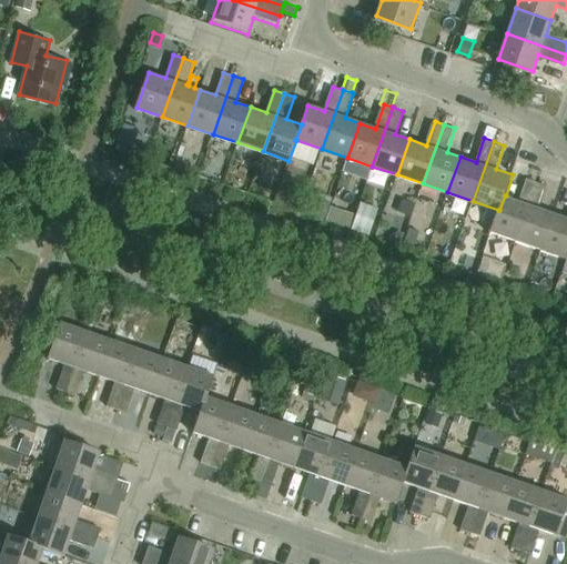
[(516,238),(536,180),(527,178),(519,200),(506,195),(505,195),(499,210),(498,210),(490,230),(516,238)]
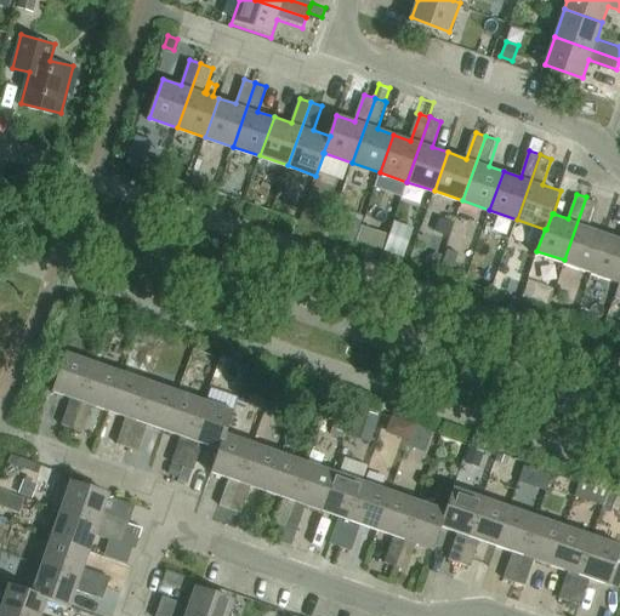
[(591,269),(606,231),(590,226),(598,201),(586,197),(564,260),(591,269)]
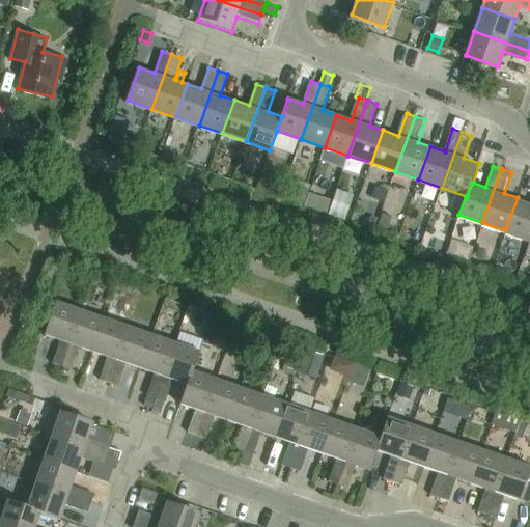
[(309,191),(305,202),(326,210),(330,198),(309,191)]
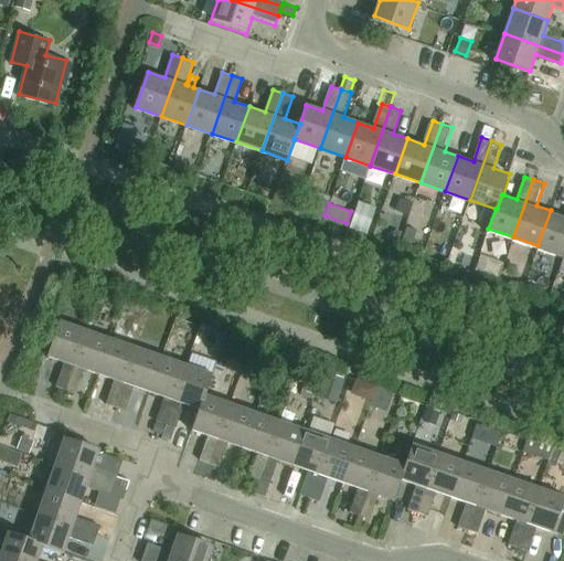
[(563,254),(563,214),(551,210),(538,245),(563,254)]
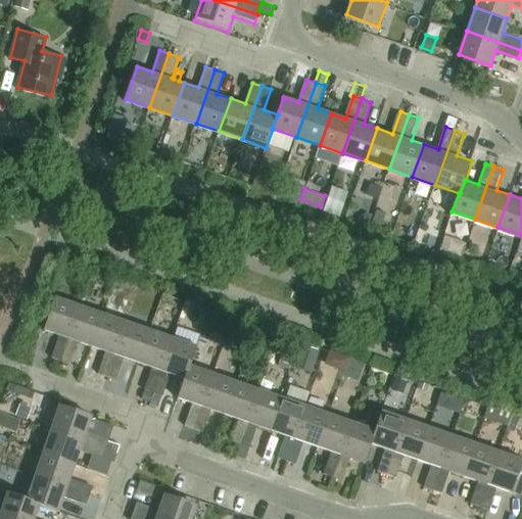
[(376,207),(372,222),(381,225),(386,210),(376,207)]
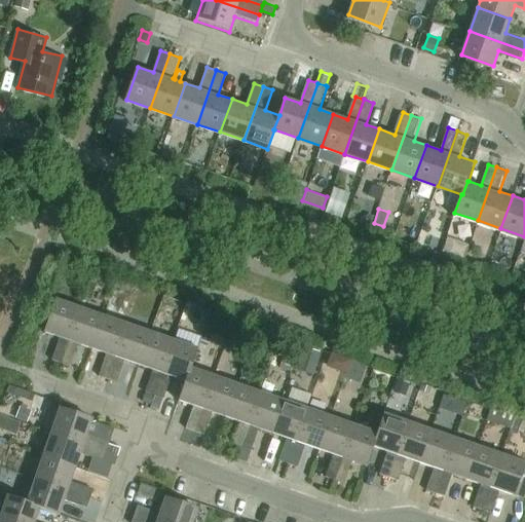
[(362,215),(360,221),(371,224),(374,214),(368,212),(362,215)]
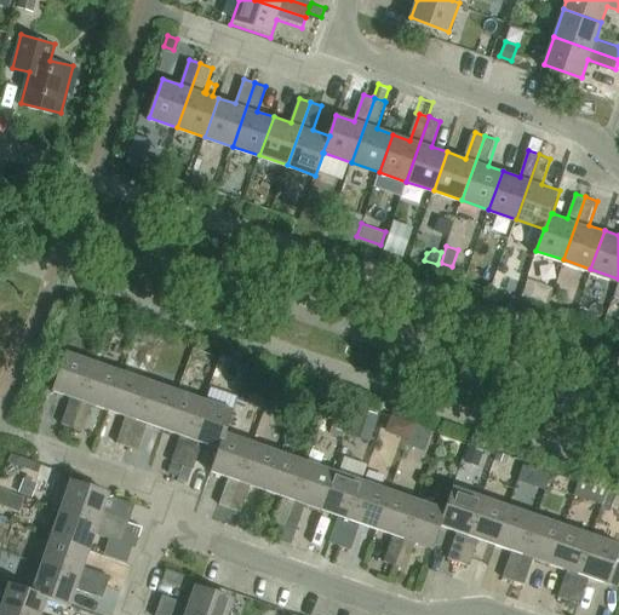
[(527,277),(521,294),(546,303),(551,286),(527,277)]
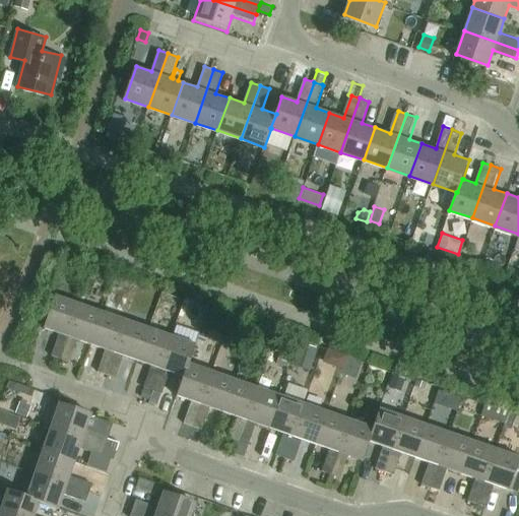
[(477,241),(475,248),(485,252),(488,245),(477,241)]
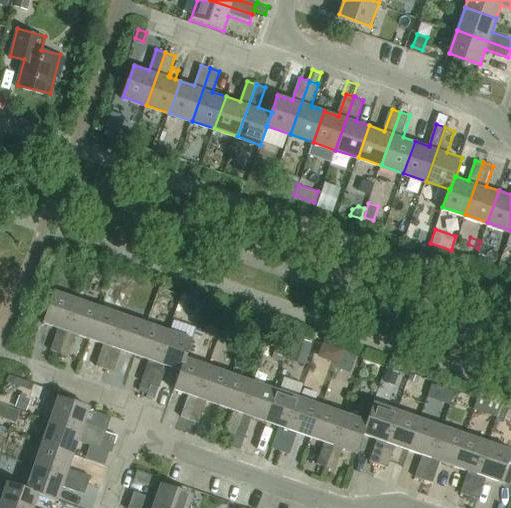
[(478,252),(476,258),(483,260),(485,254),(478,252)]
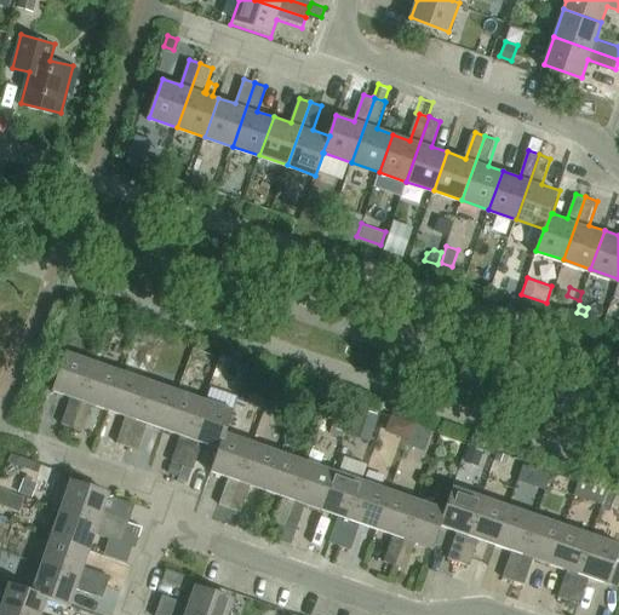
[(72,423),(95,358),(66,349),(52,388),(70,394),(62,419),(72,423)]
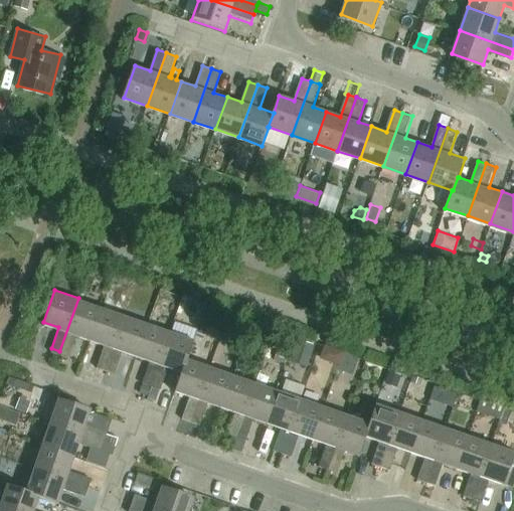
[(90,337),(102,306),(78,298),(59,351),(68,354),(76,333),(90,337)]
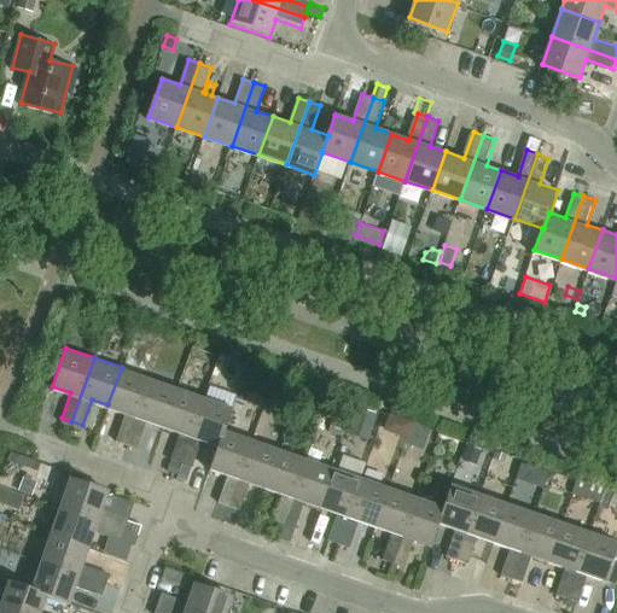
[(126,439),(149,377),(122,367),(108,404),(124,410),(116,436),(126,439)]
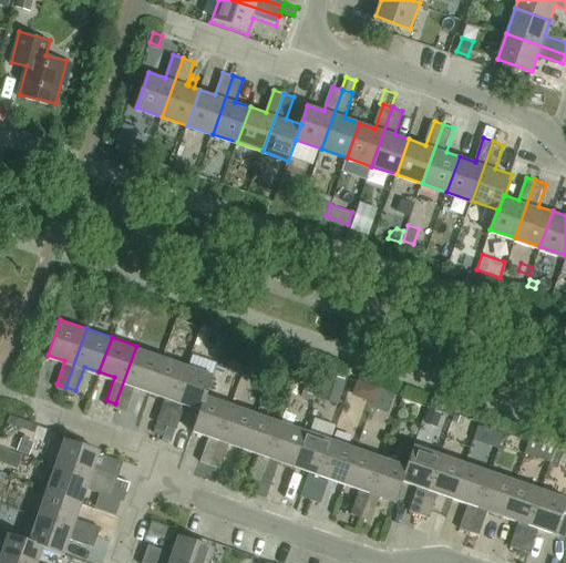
[(150,389),(162,355),(136,346),(115,403),(125,408),(134,385),(150,389)]
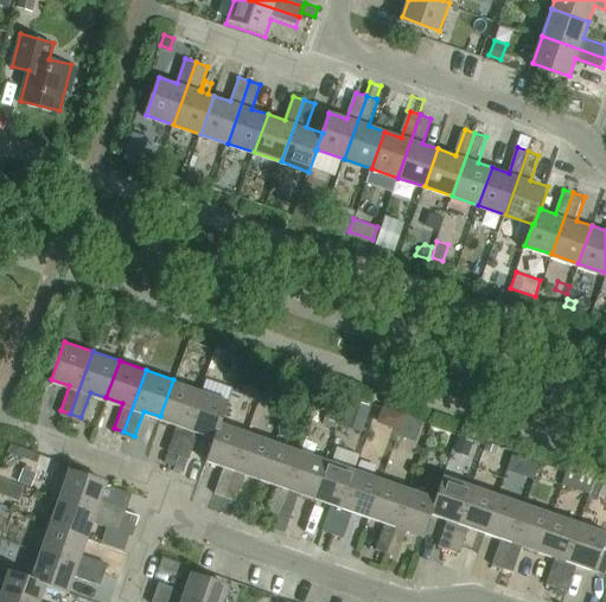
[(177,450),(199,389),(173,379),(160,416),(176,422),(167,447),(177,450)]
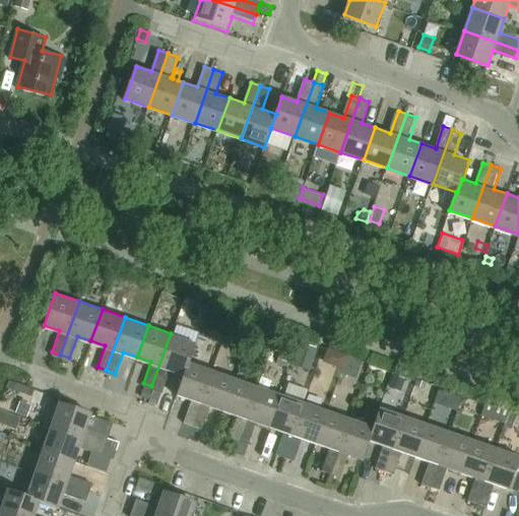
[(200,331),(197,337),(204,340),(207,334),(200,331)]
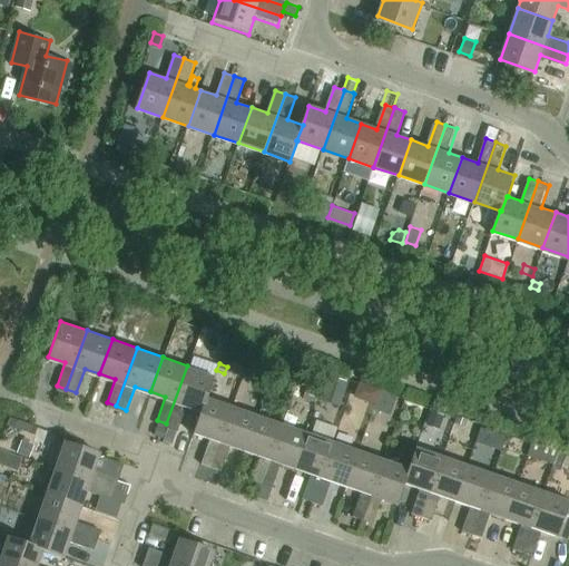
[(206,396),(207,396),(214,376),(187,366),(166,423),(177,428),(185,406),(199,411),(200,411),(206,396)]
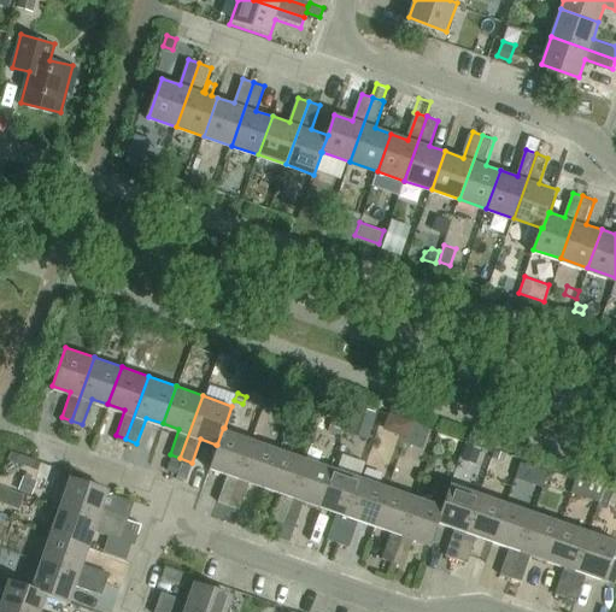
[(369,437),(376,411),(356,404),(348,431),(369,437)]
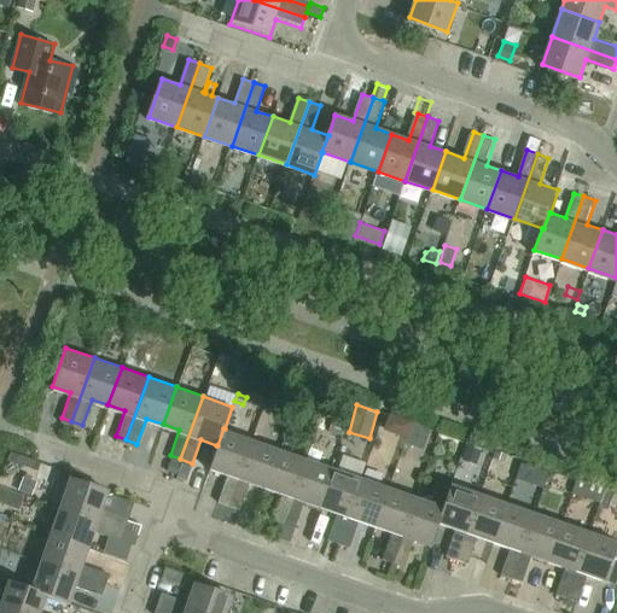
[(333,418),(330,426),(343,431),(347,422),(333,418)]
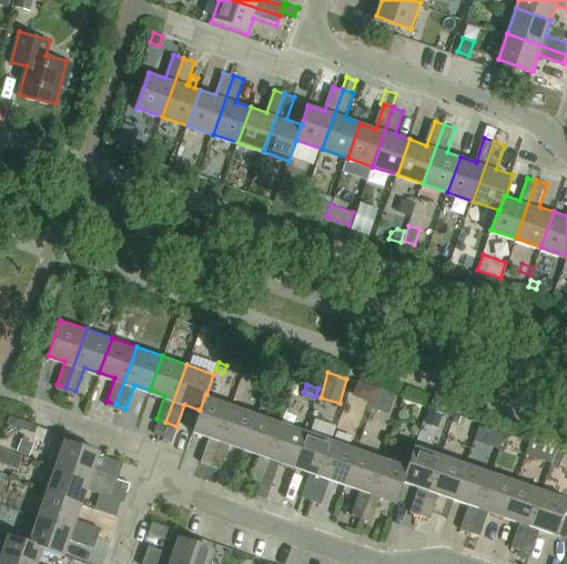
[(372,385),(367,399),(374,401),(378,388),(372,385)]
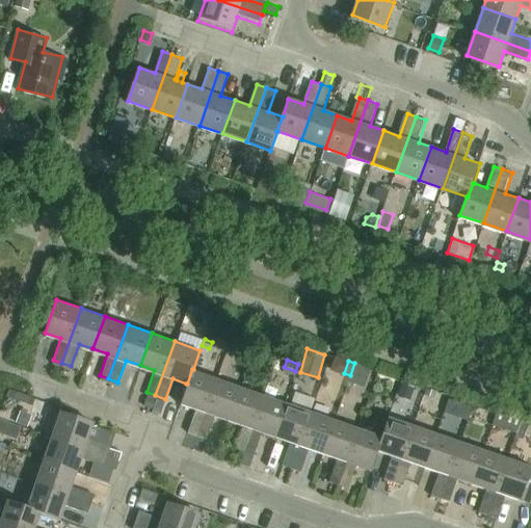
[(216,377),(193,369),(192,369),(187,384),(186,384),(180,401),(195,406),(188,429),(196,432),(216,377)]
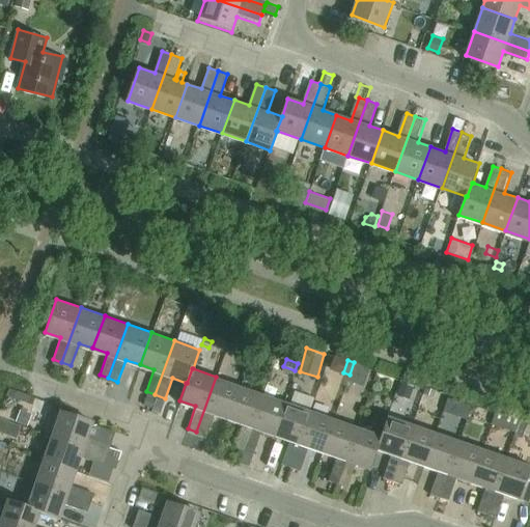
[(228,418),(240,385),(216,377),(196,432),(205,435),(214,413),(228,418)]
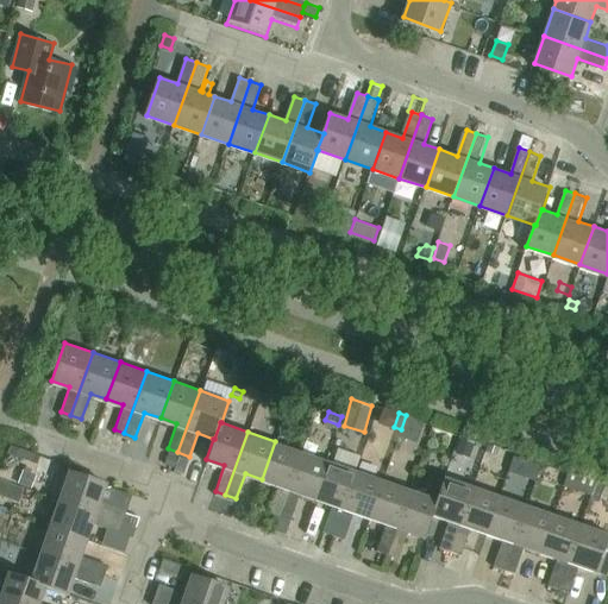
[(461,436),(457,447),(471,452),(475,441),(461,436)]
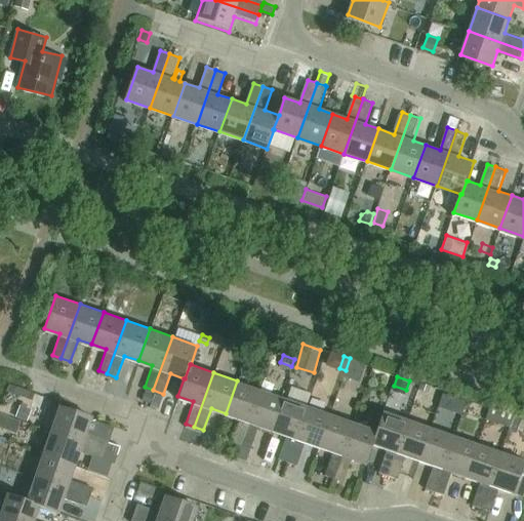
[(241,443),(260,389),(237,381),(226,413),(239,417),(232,440),(241,443)]
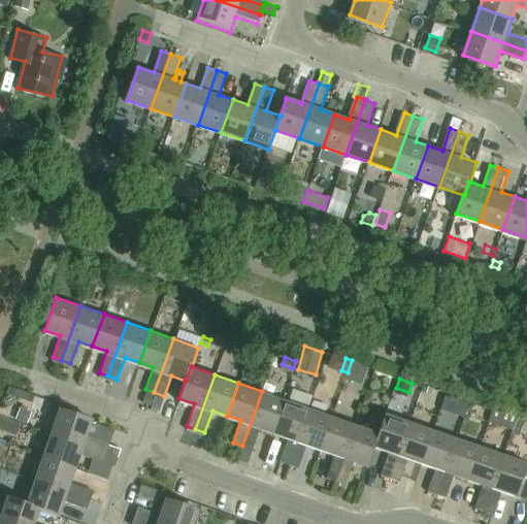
[(7,391),(33,399),(35,393),(9,384),(7,391)]
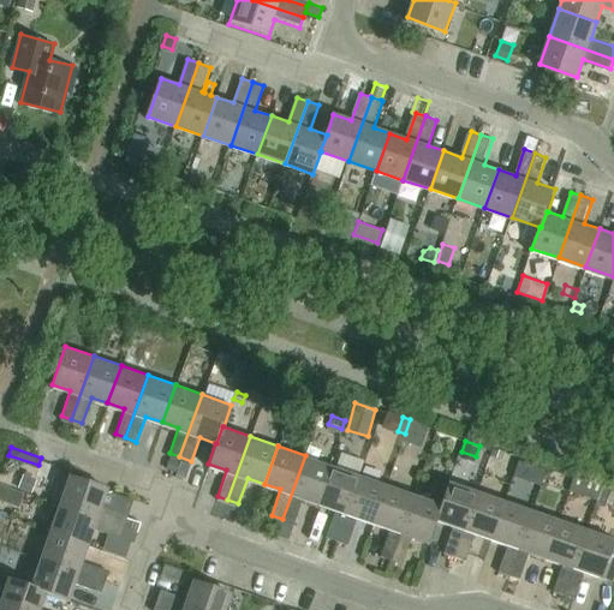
[(493,449),(490,455),(501,459),(504,453),(493,449)]
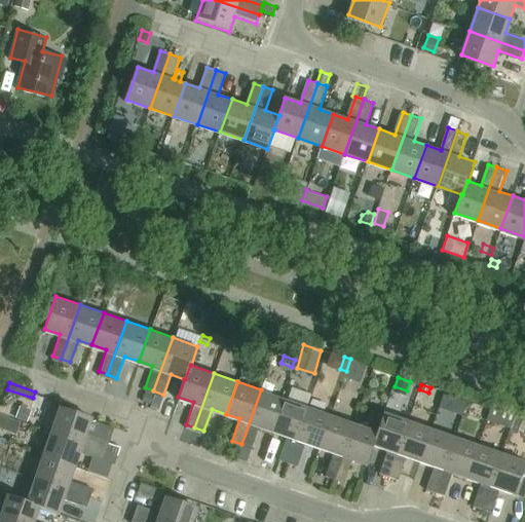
[(272,430),(285,398),(261,389),(241,444),(251,447),(258,424),(272,430)]
